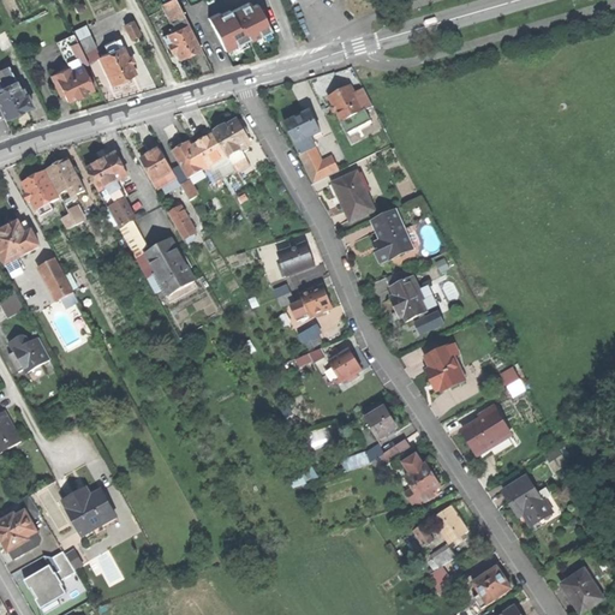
[(163,5),(173,24),(184,18),(174,0),(173,0),(166,4),(163,5)]
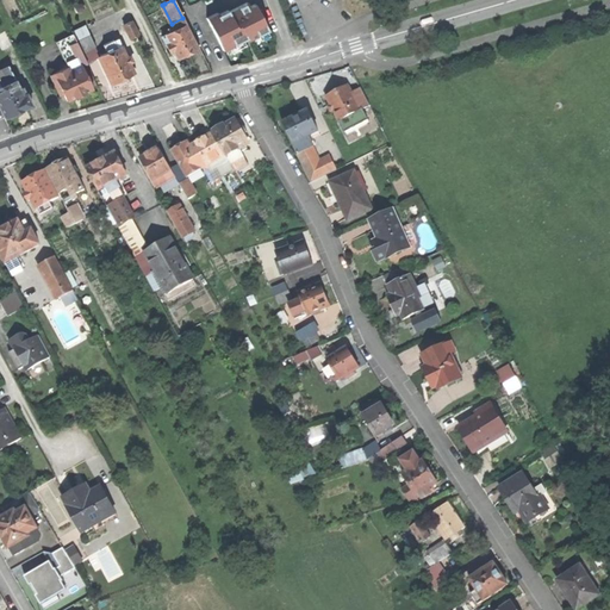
[(248,5),(246,0),(243,0),(242,1),(219,13),(217,11),(206,18),(224,50),(248,37),(249,42),(268,29),(256,4),(248,5)]
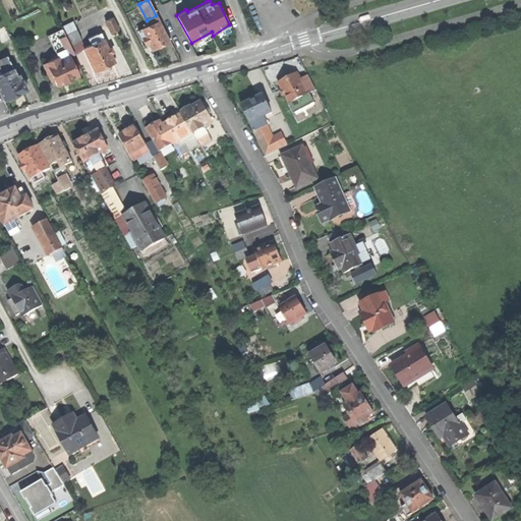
[(106,22),(111,34),(118,31),(112,19),(106,22)]
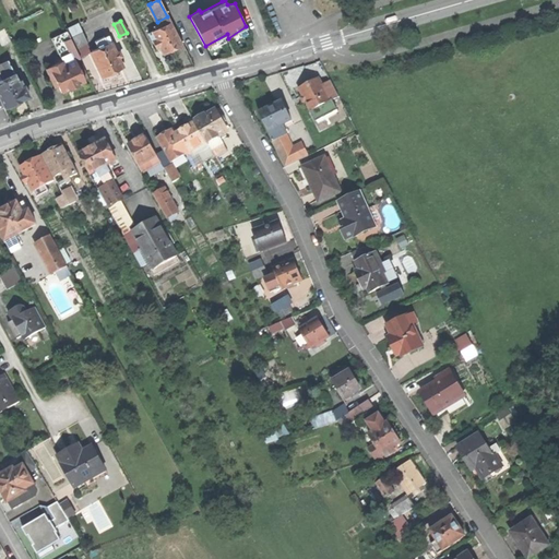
[(173,51),(182,46),(171,23),(152,33),(155,40),(152,43),(156,50),(159,48),(163,56),(173,51)]
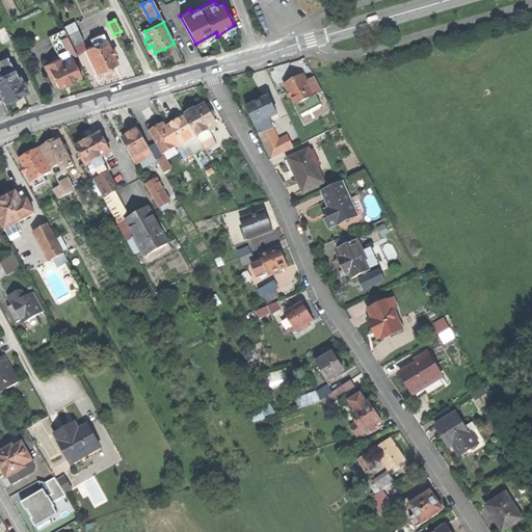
[(0,30),(0,43),(2,46),(10,43),(4,29),(0,30)]
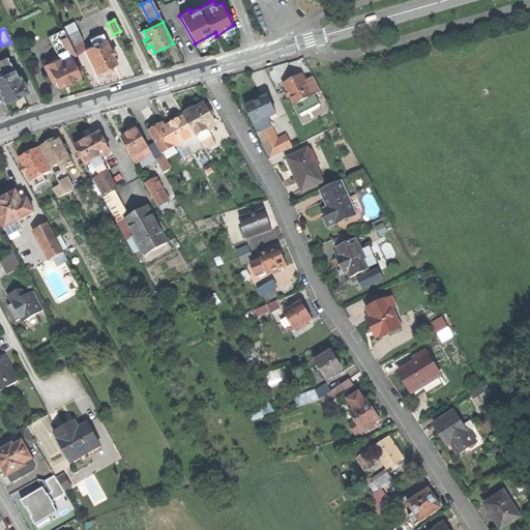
[(48,38),(51,45),(57,42),(66,37),(63,30),(48,38)]
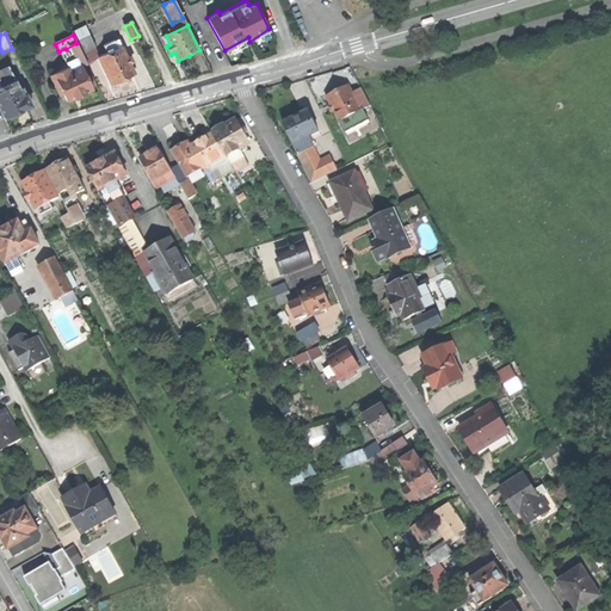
[(90,37),(76,43),(82,54),(94,48),(90,37)]
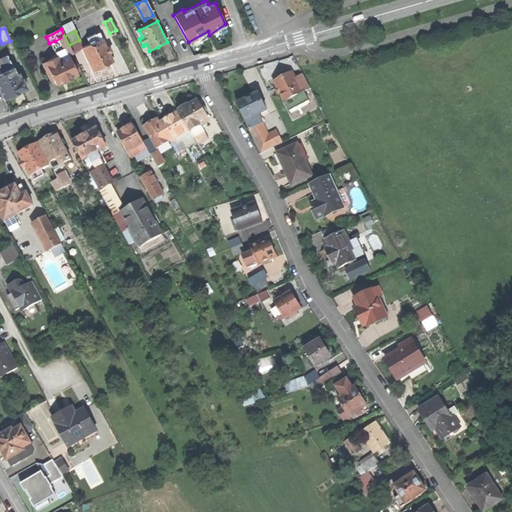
[(83,49),(93,71),(102,67),(111,63),(101,40),(97,42),(94,35),(87,39),(90,46),(83,49)]
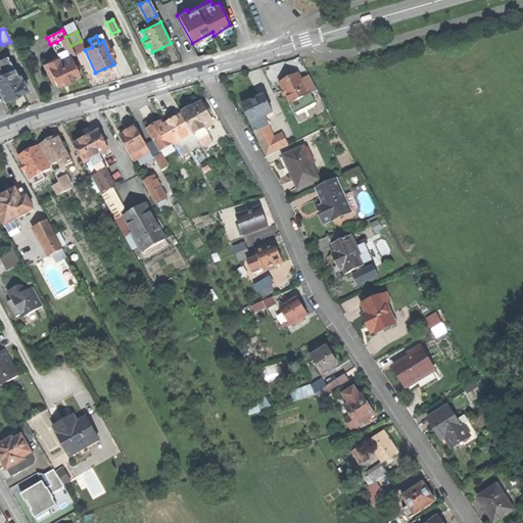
[(56,42),(61,52),(64,59),(69,57),(75,55),(70,46),(65,37),(56,42)]
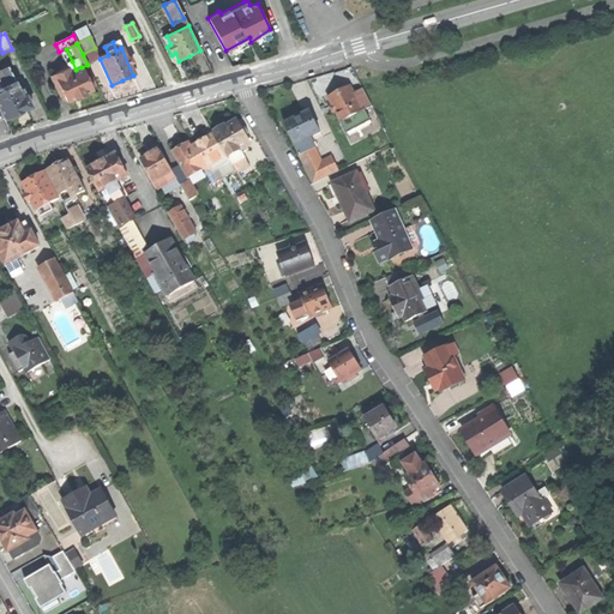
[(59,52),(65,65),(72,61),(66,49),(59,52)]
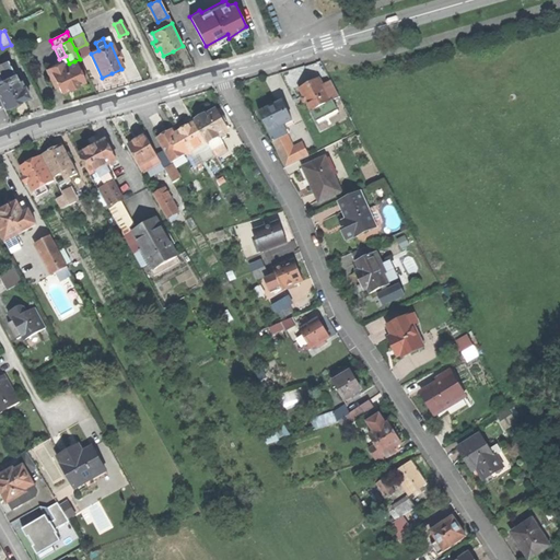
[(59,59),(61,63),(63,67),(69,63),(66,56),(59,59)]
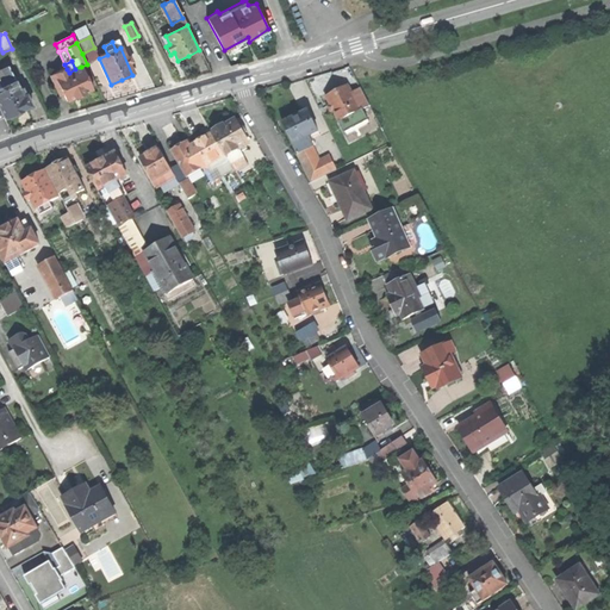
[(0,88),(16,82),(8,67),(0,70),(5,79),(0,80),(0,88)]
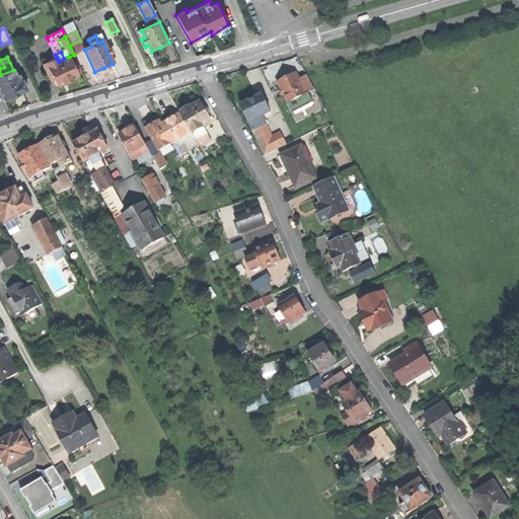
[(54,81),(56,87),(67,82),(78,76),(69,57),(64,59),(59,62),(57,59),(43,66),(50,83),(54,81)]
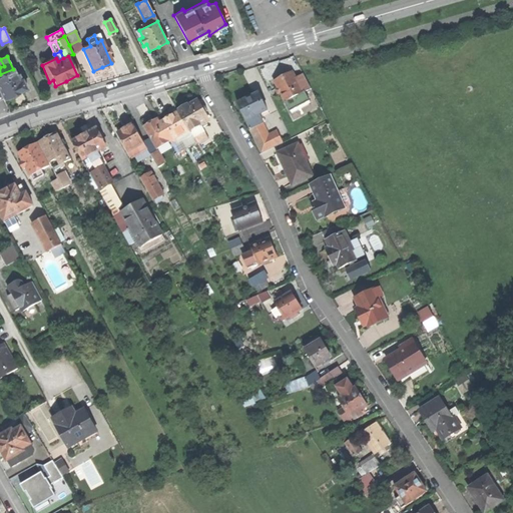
[(0,74),(0,90),(4,100),(14,95),(24,90),(13,69),(0,74)]
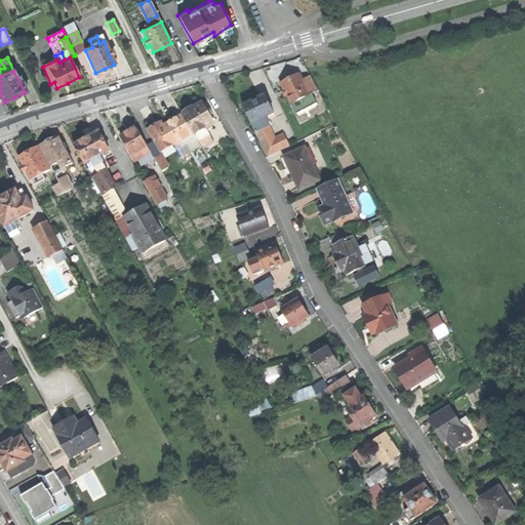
[(280,82),(291,105),(293,104),(311,94),(303,80),(300,73),(291,78),(280,82)]
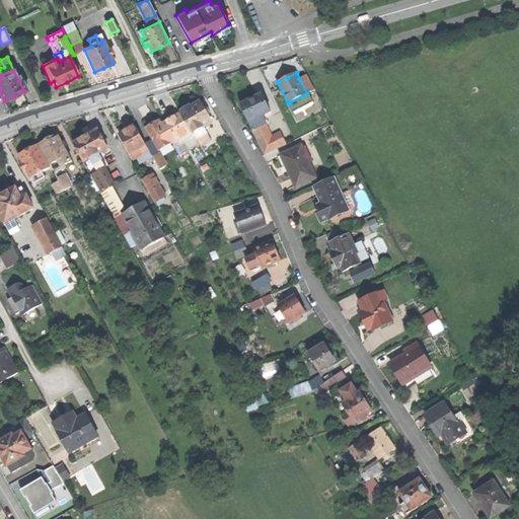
[(306,75),(299,79),(307,93),(314,90),(306,75)]
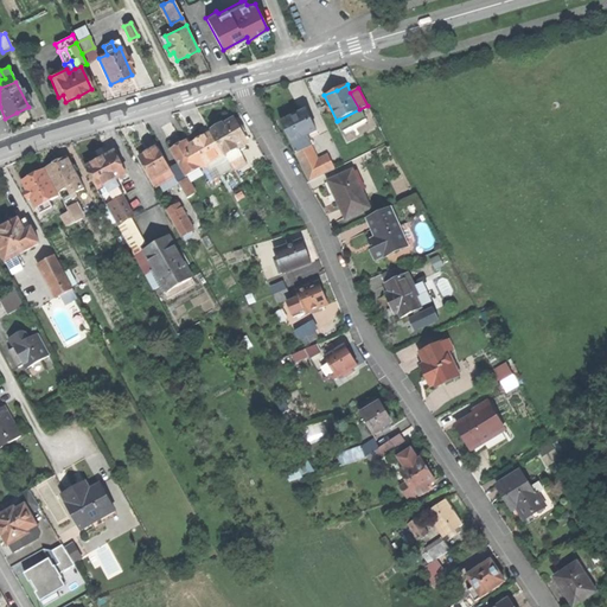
[(321,134),(307,106),(293,113),(279,120),(295,153),(295,155),(308,181),(336,168),(328,154),(319,159),(313,147),(315,146),(312,139),(321,134)]
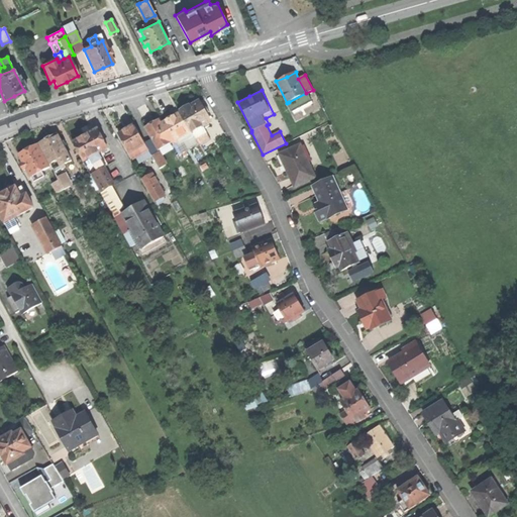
[(313,105),(306,93),(289,102),(295,114),(313,105)]
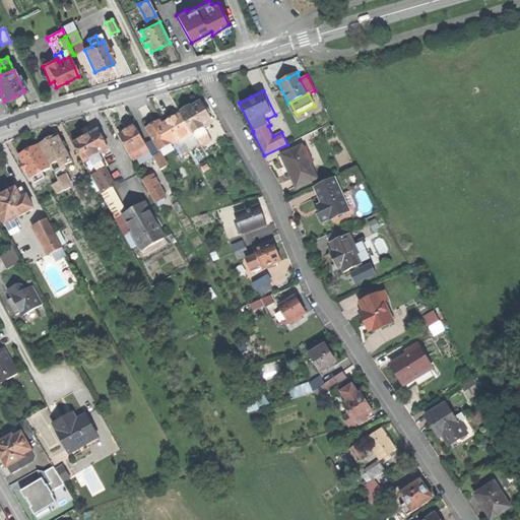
[(181,112),(181,114),(193,133),(211,122),(200,103),(195,107),(191,108),(190,107),(181,112)]
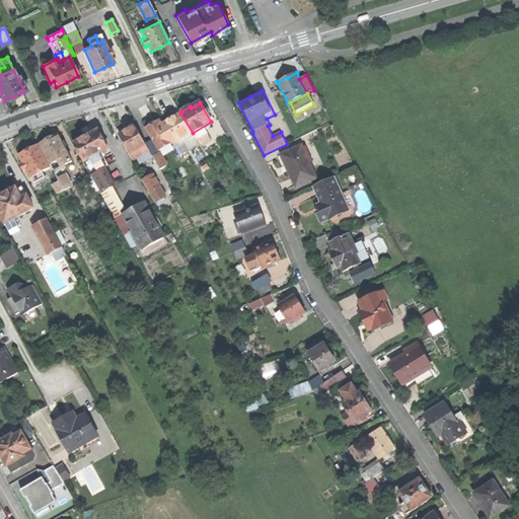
[(170,119),(162,124),(173,145),(178,142),(177,140),(190,133),(192,136),(194,135),(193,133),(180,114),(170,119)]
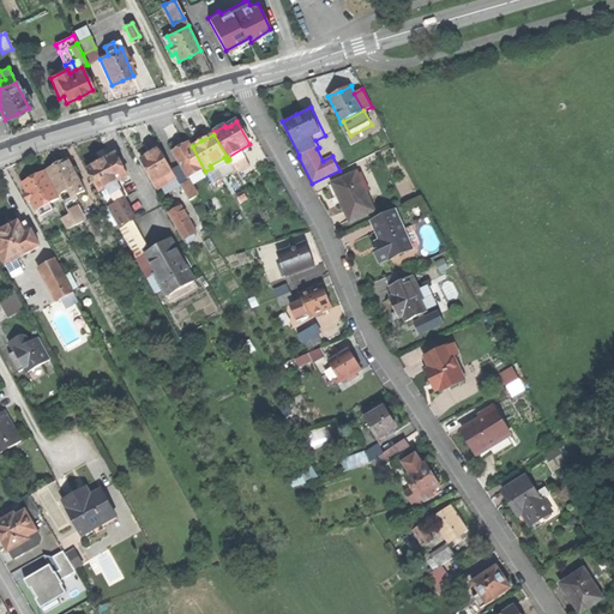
[(252,148),(250,144),(228,157),(229,160),(229,161),(242,154),(252,148)]
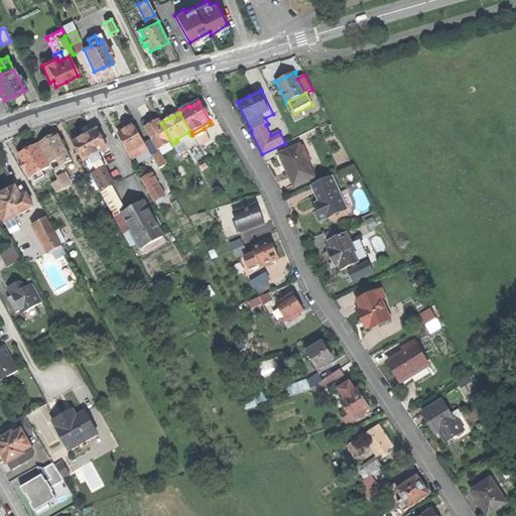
[(126,130),(118,134),(131,156),(134,154),(132,152),(145,145),(144,143),(134,125),(126,130)]
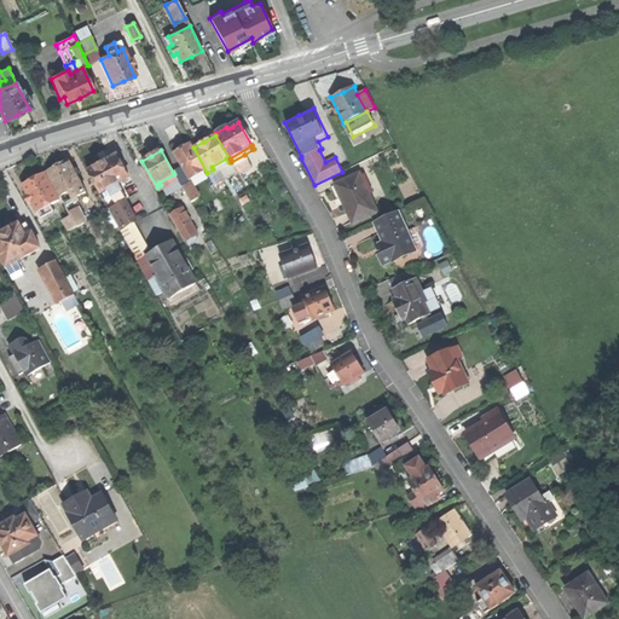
[(116,155),(113,157),(117,167),(122,165),(116,155)]
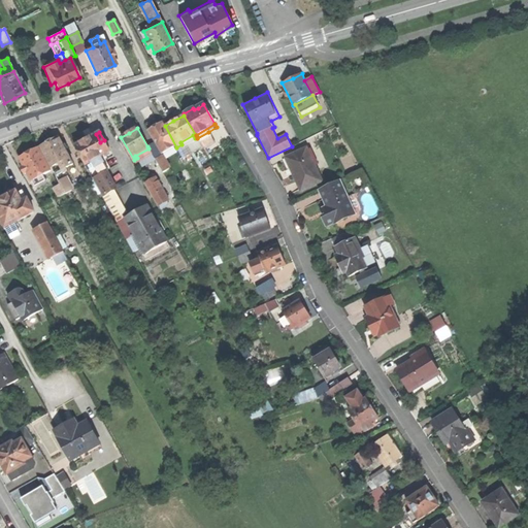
[(210,136),(208,132),(197,138),(200,142),(210,136)]
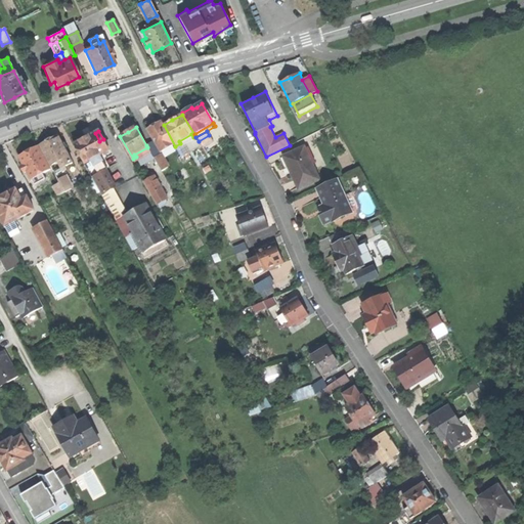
[(85,138),(74,144),(84,164),(99,156),(110,149),(103,139),(99,141),(95,133),(85,138)]
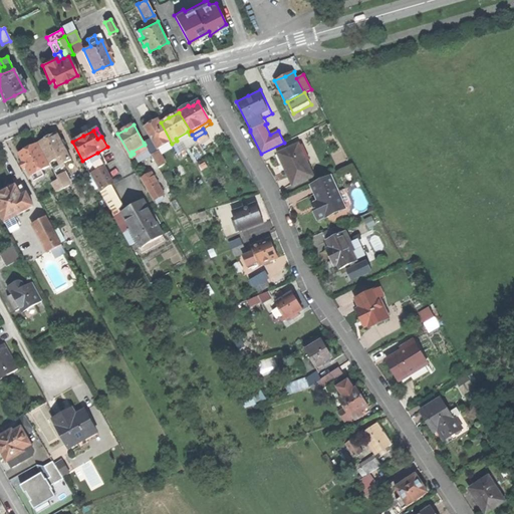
[(208,138),(205,133),(195,139),(198,144),(208,138)]
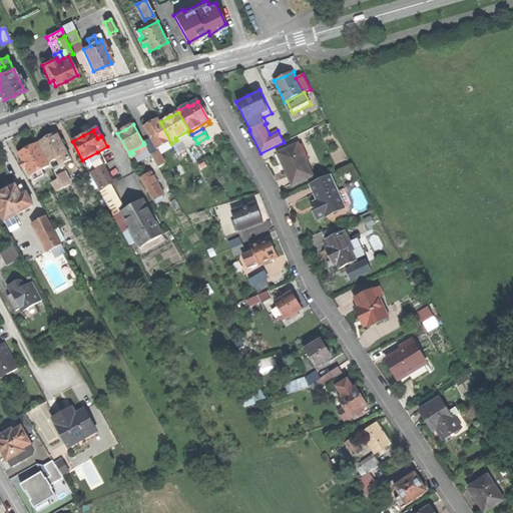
[(48,139),(39,143),(49,162),(56,158),(60,156),(67,153),(57,134),(48,139)]
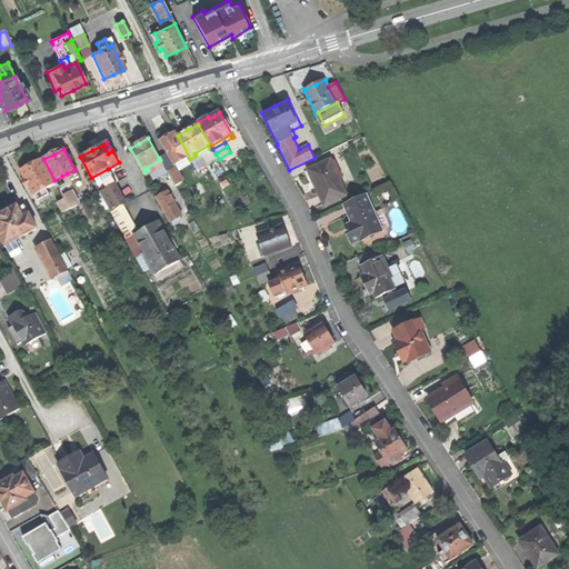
[(168,153),(159,158),(160,160),(167,171),(172,180),(176,187),(182,182),(175,169),(176,168),(168,153)]
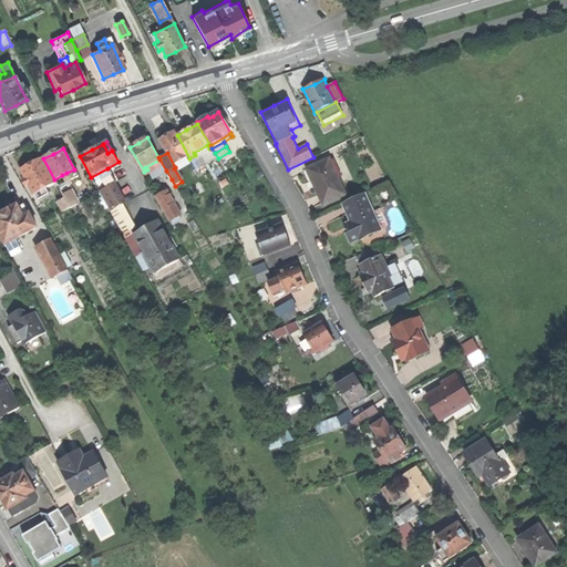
[(31,165),(22,169),(34,194),(47,187),(53,184),(41,160),(31,165)]
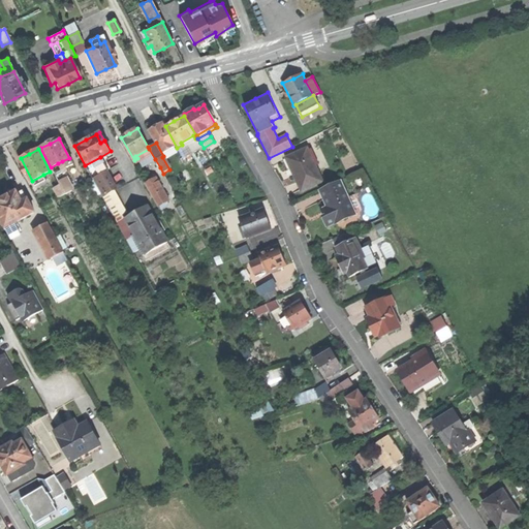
[(309,150),(287,158),(291,168),(294,167),(296,170),(297,174),(294,175),(302,191),(322,183),(309,150)]
